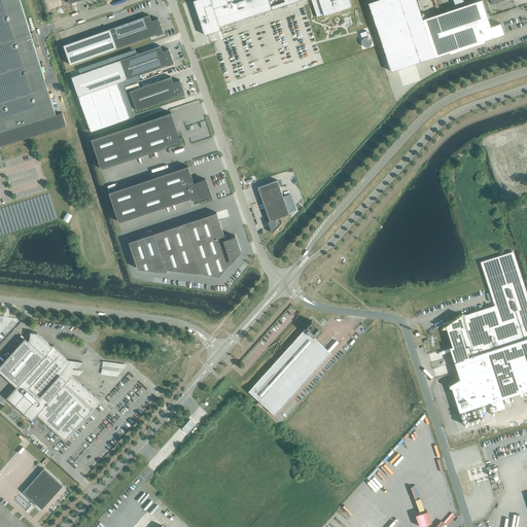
[(20,0),(0,0),(0,149),(1,149),(0,145),(66,125),(62,113),(56,115),(41,68),(35,49),(33,43),(36,42),(33,33),(30,33),(20,0)]
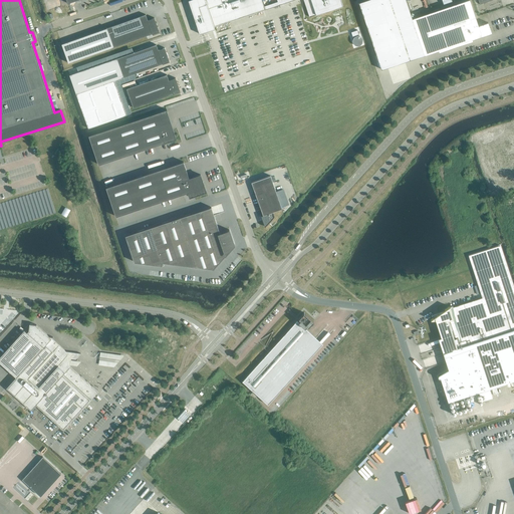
[(261,0),(190,0),(188,1),(200,34),(215,29),(214,27),(265,10),(264,6),(261,0)]
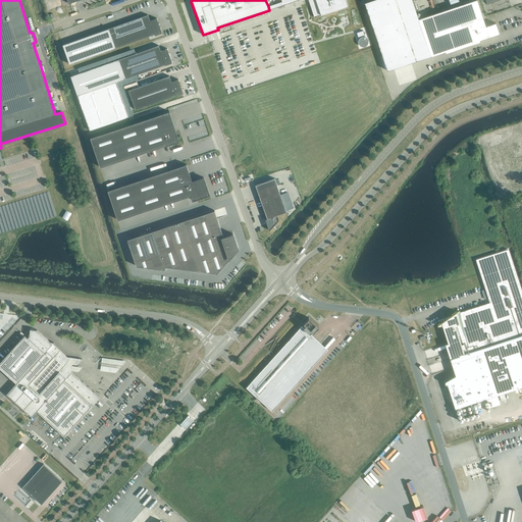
[(280,0),(281,1),(268,6),(269,10),(299,0),(308,0),(314,17),(348,6),(346,0),(280,0)]
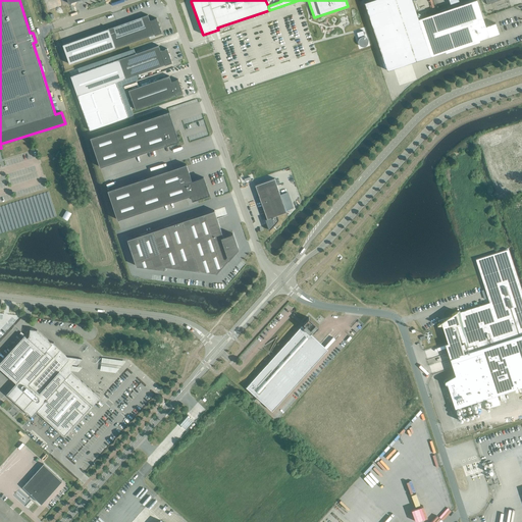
[(412,0),(372,0),(364,3),(387,70),(431,56),(499,34),(496,23),(485,27),(476,0),(475,0),(419,19),(412,0)]
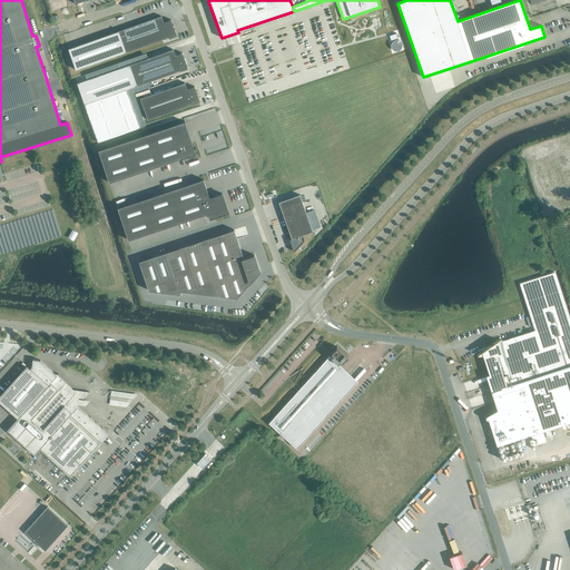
[(300,70),(347,56),(334,8),(317,12),(326,45),(295,55),(300,70)]
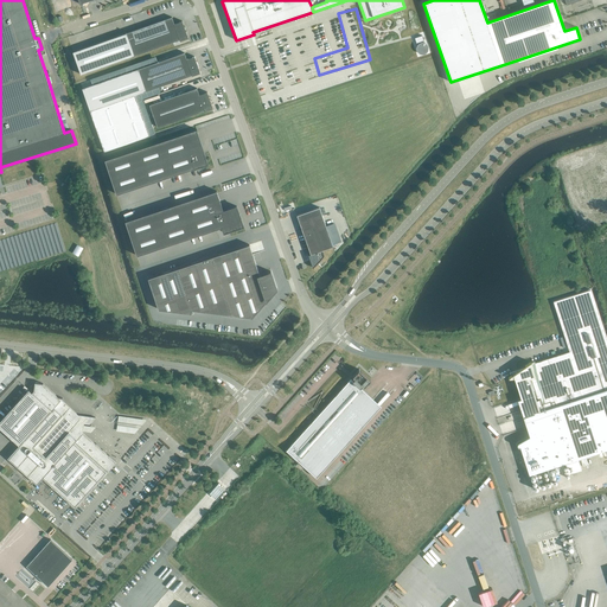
[(81,75),(134,56),(179,40),(187,38),(181,21),(173,24),(171,18),(127,33),(72,52),(81,75)]
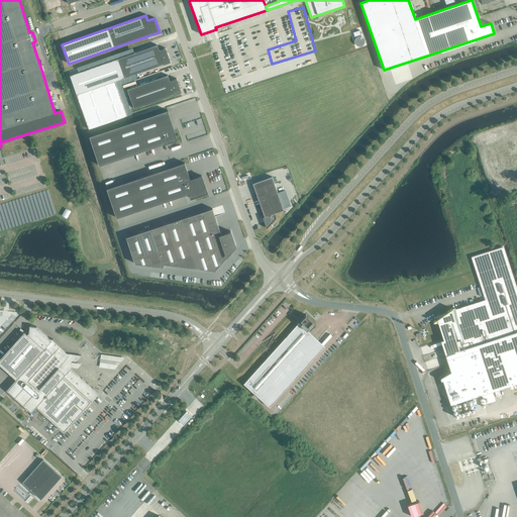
[(157,45),(70,76),(77,95),(89,129),(127,116),(127,115),(115,81),(164,65),(171,63),(166,48),(159,50),(157,45)]
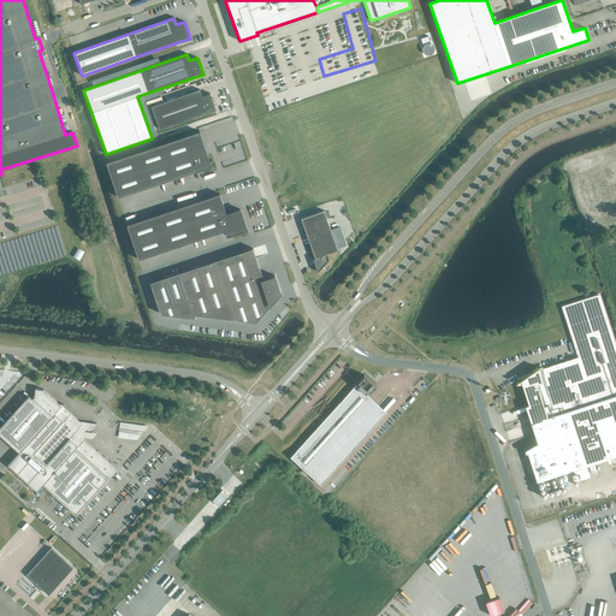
[(215,111),(209,94),(202,96),(200,90),(152,107),(160,130),(207,113),(215,111)]
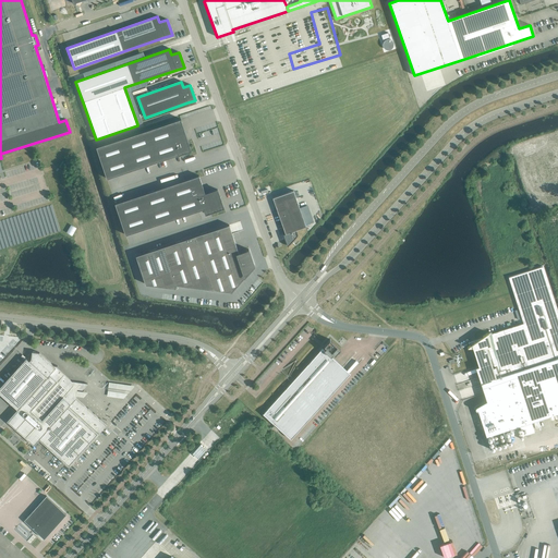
[(181,119),(96,147),(107,179),(178,155),(178,156),(192,152),(181,119)]
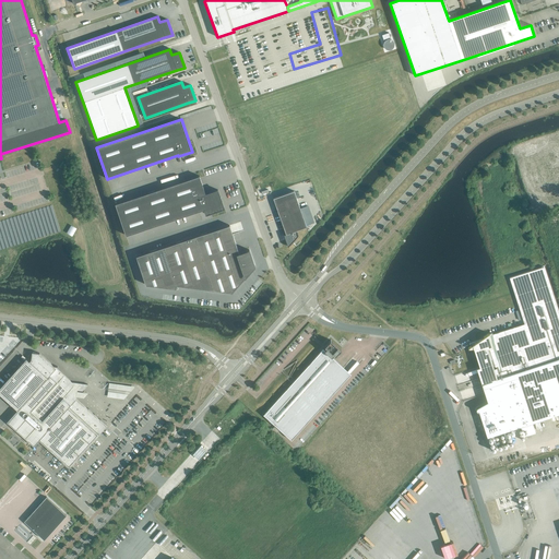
[(200,176),(116,204),(126,236),(204,210),(206,215),(224,209),(217,190),(205,193),(200,176)]
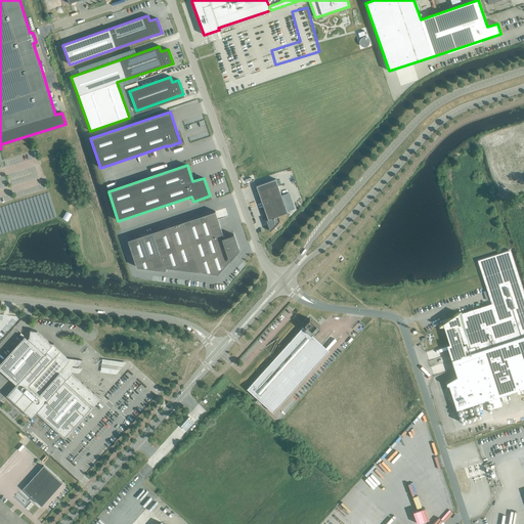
[(275,179),(256,186),(268,219),(266,220),(270,231),(279,221),(277,217),(288,213),(275,179)]
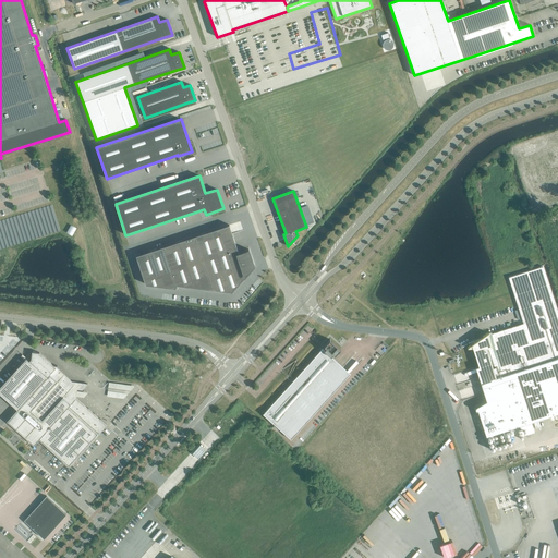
[(228,226),(194,237),(211,290),(230,292),(253,266),(247,250),(238,253),(228,226)]
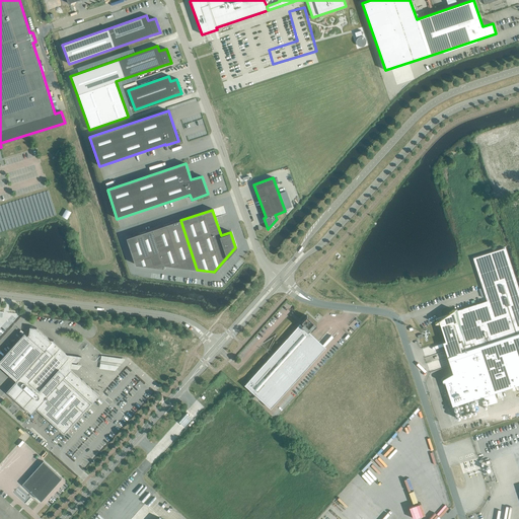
[(180,220),(151,230),(163,266),(197,270),(180,220)]
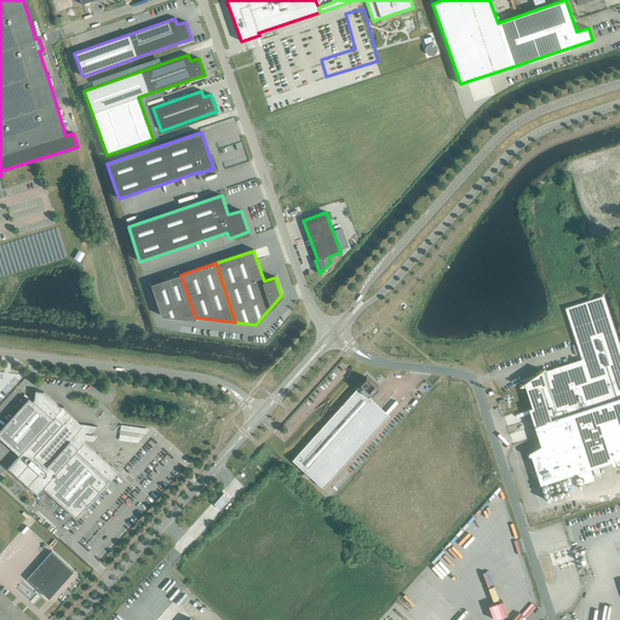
[(181,275),(150,285),(161,316),(194,321),(195,317),(181,275)]
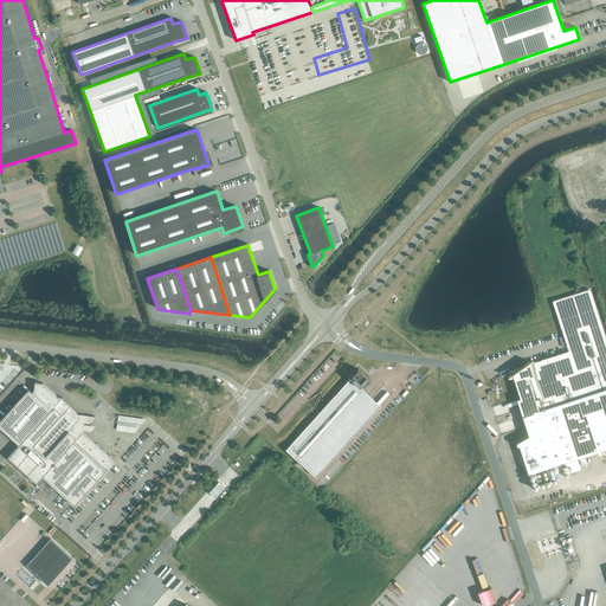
[(566,352),(510,369),(520,398),(516,399),(528,436),(521,439),(517,442),(516,442),(516,443),(516,444),(516,445),(516,446),(517,446),(519,446),(520,446),(527,470),(528,474),(533,472),(539,489),(540,488),(535,471),(546,469),(550,484),(552,484),(547,468),(605,447),(605,337),(591,289),(550,302),(566,352)]
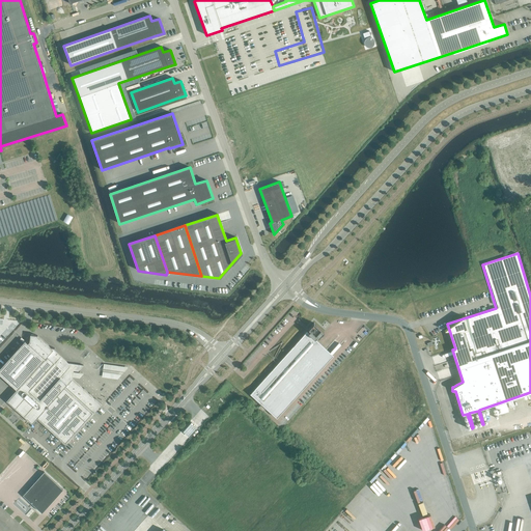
[(333,355),(315,338),(316,337),(318,338),(324,332),(314,323),(308,329),(310,331),(309,333),(307,331),(250,394),(277,418),(333,355)]
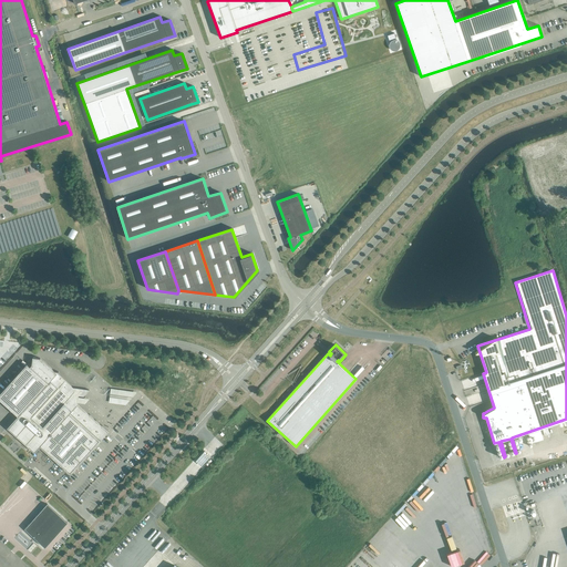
[(34,453),(40,446),(70,473),(96,444),(98,444),(109,432),(78,404),(79,395),(84,397),(90,391),(73,388),(57,373),(59,372),(54,371),(40,359),(32,358),(32,364),(30,367),(27,364),(0,393),(0,400),(18,416),(7,428),(34,453)]
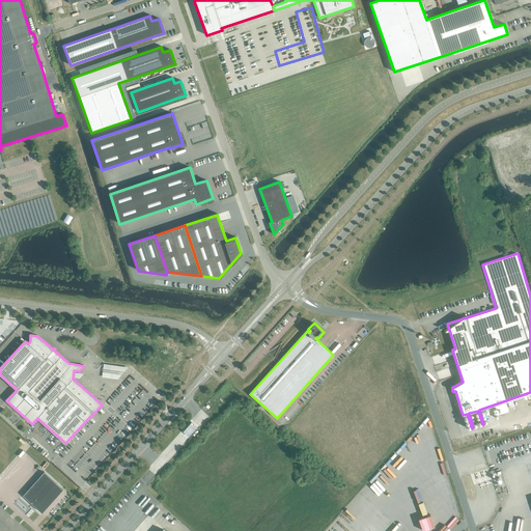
[(122,381),(124,368),(104,365),(102,379),(122,381)]
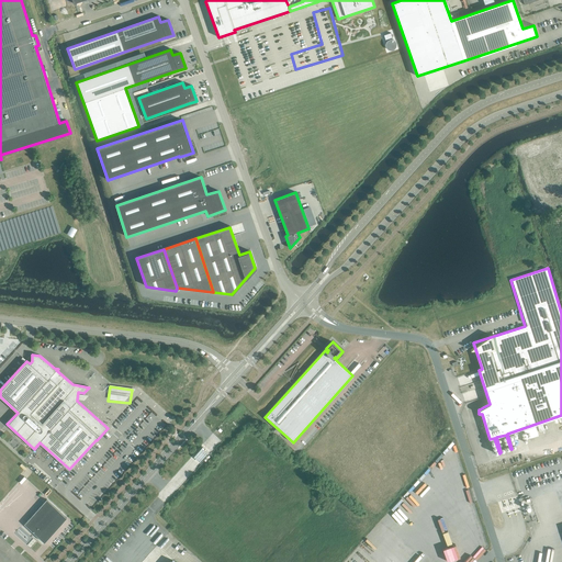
[(527,438),(538,435),(535,426),(524,430),(527,438)]
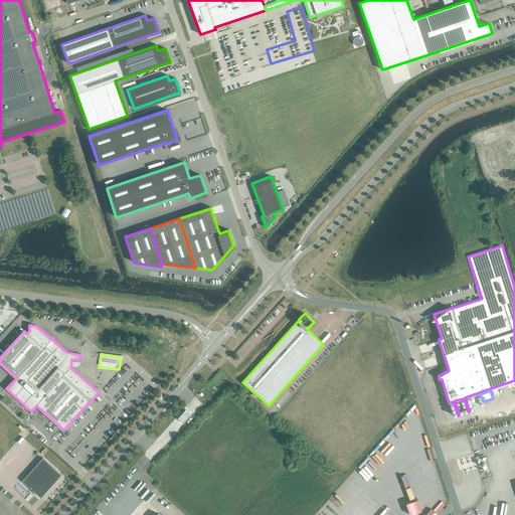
[(185,408),(178,417),(184,422),(191,413),(185,408)]
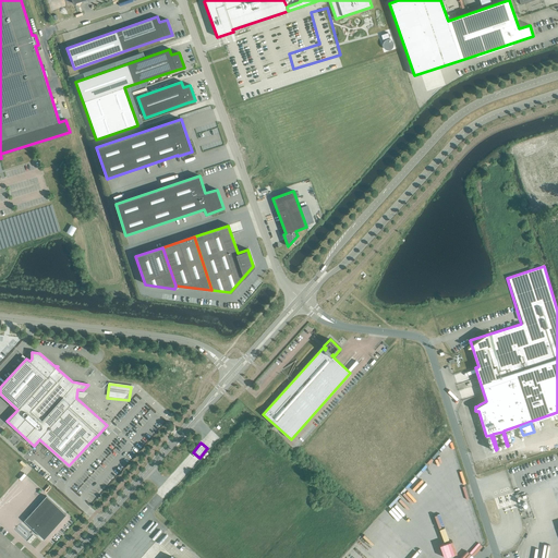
[(65,513),(47,496),(24,521),(44,538),(65,513)]
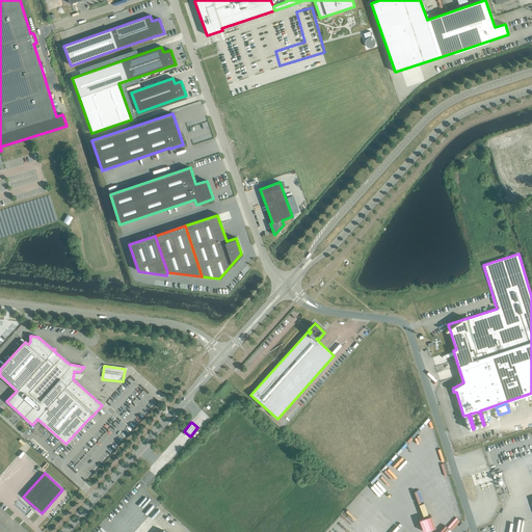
[(369,502),(365,506),(374,514),(378,510),(369,502)]
